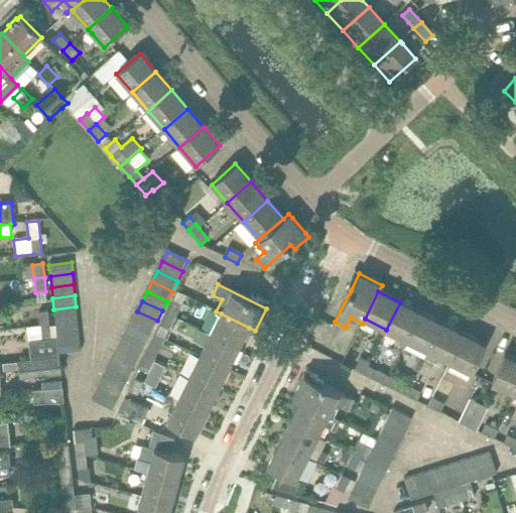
[(181,305),(173,301),(168,312),(175,316),(181,305)]
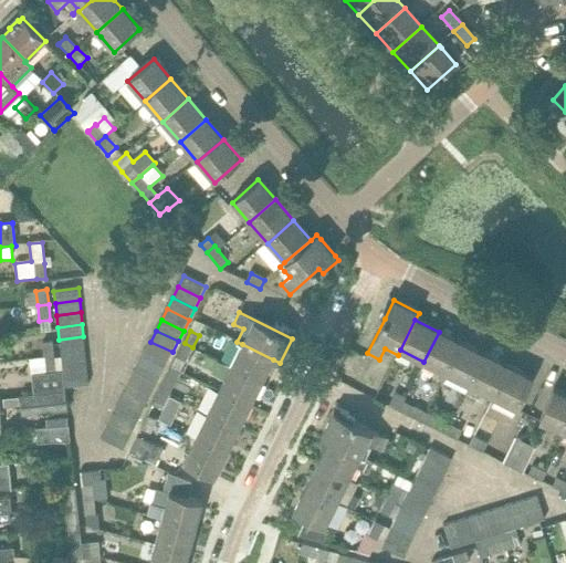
[(462,344),(439,332),(423,362),(448,374),(462,344)]
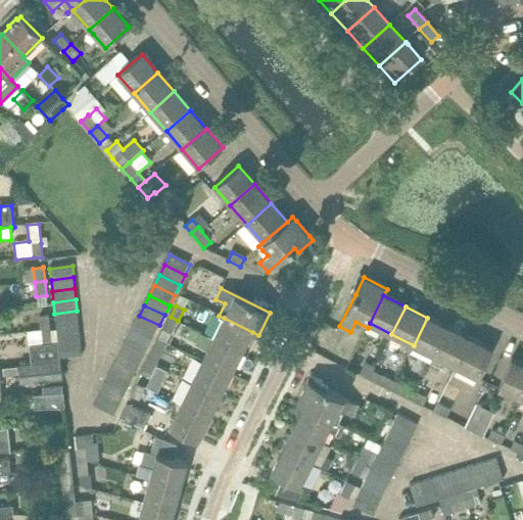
[(79,322),(77,311),(54,314),(55,325),(79,322)]
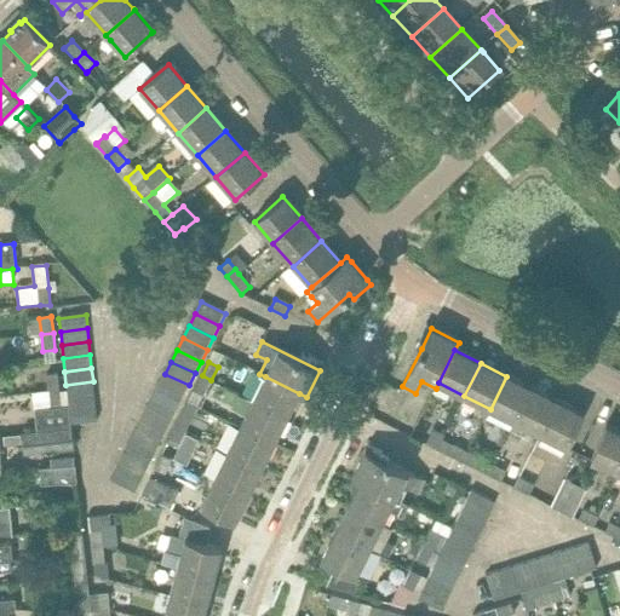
[(47,393),(59,391),(58,374),(45,375),(47,393)]
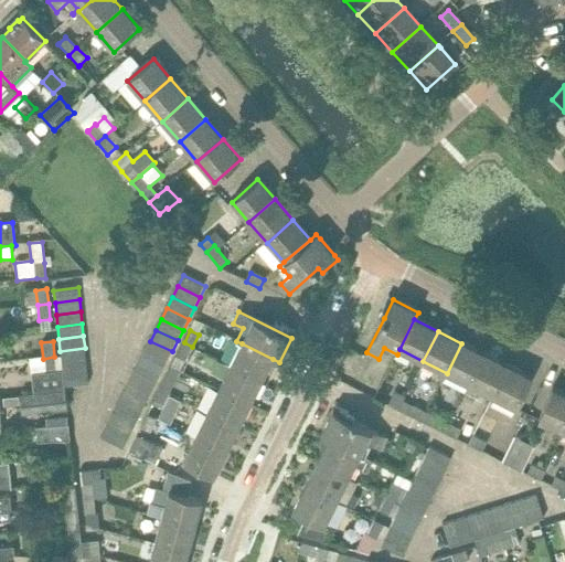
[(150,341),(145,352),(167,362),(172,351),(150,341)]
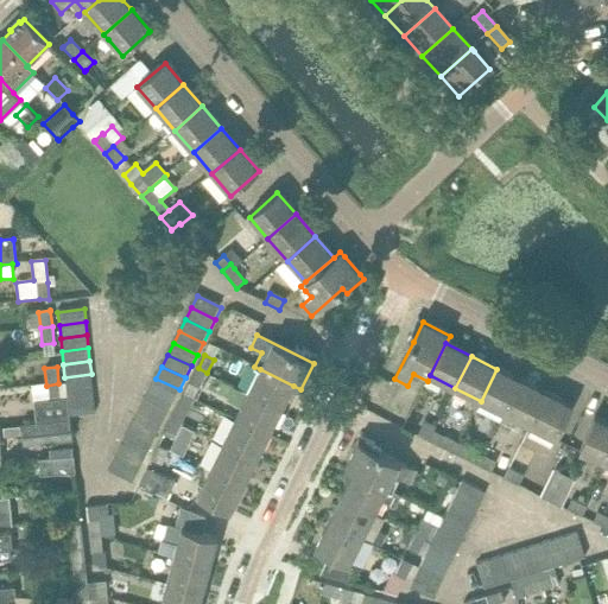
[(207,373),(198,368),(190,383),(200,388),(207,373)]
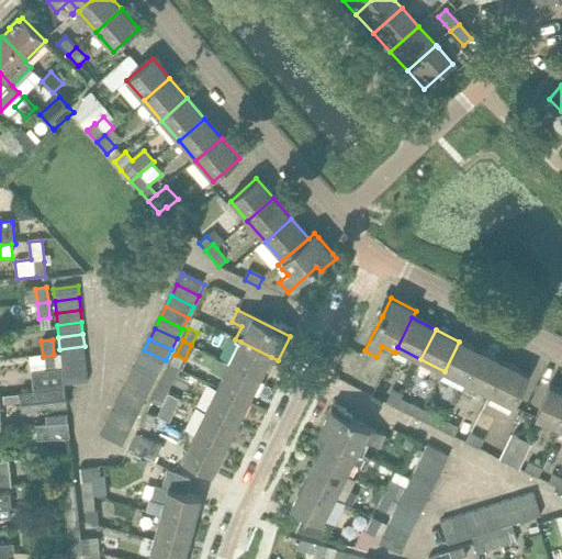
[(259,381),(271,357),(240,342),(232,358),(228,366),(259,381)]
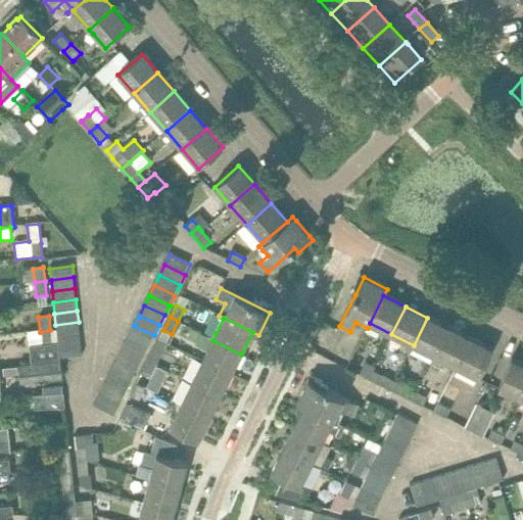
[(449,328),(427,318),(414,345),(435,357),(449,328)]
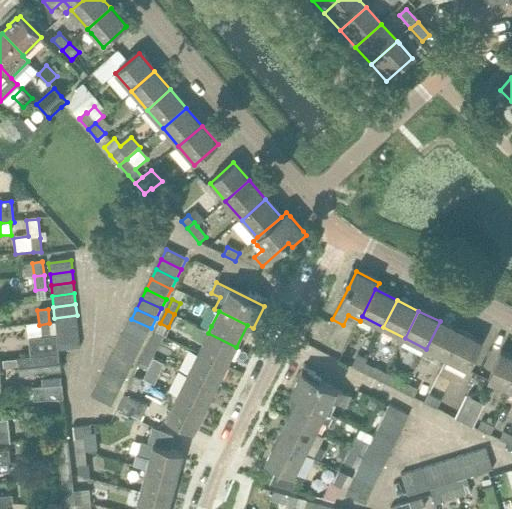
[(78,326),(77,315),(54,318),(55,329),(78,326)]
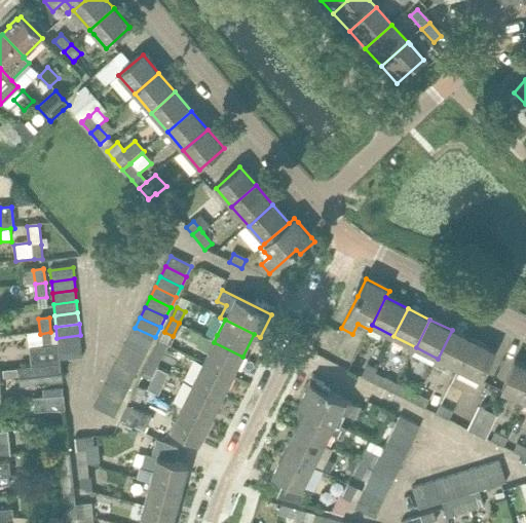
[(135,328),(129,338),(150,347),(155,337),(135,328)]
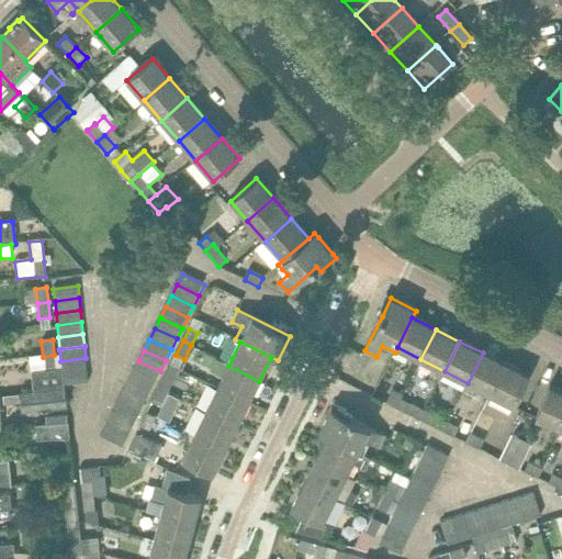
[(492,394),(506,365),(483,353),(468,383),(492,394)]
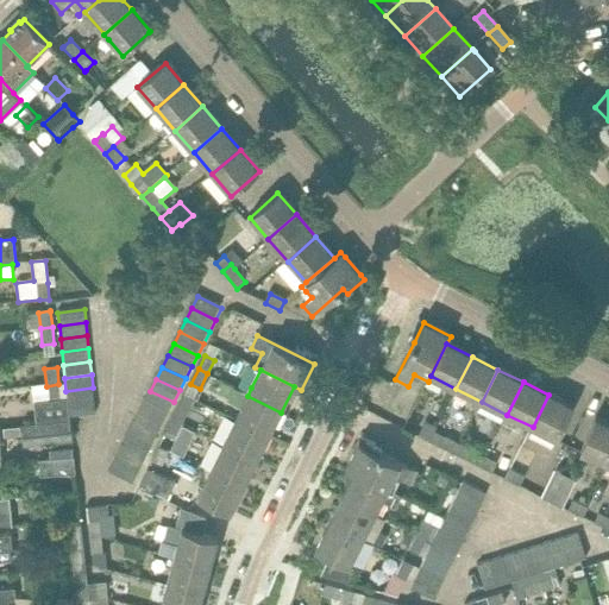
[(69,417),(68,404),(67,399),(61,401),(58,384),(46,386),(48,402),(35,403),(36,424),(69,422),(69,417)]
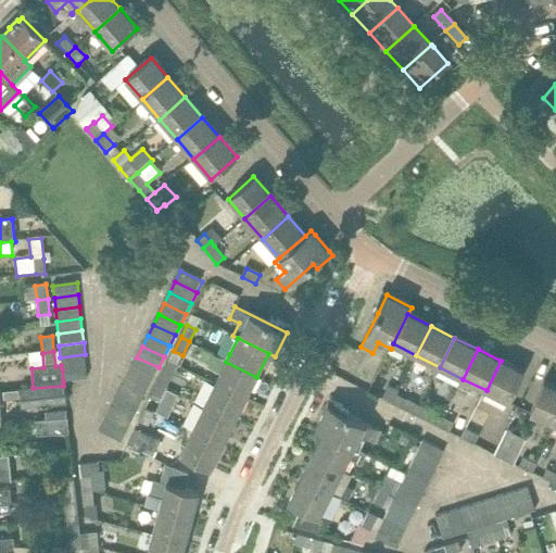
[(86,366),(85,354),(60,357),(61,365),(62,369),(86,366)]
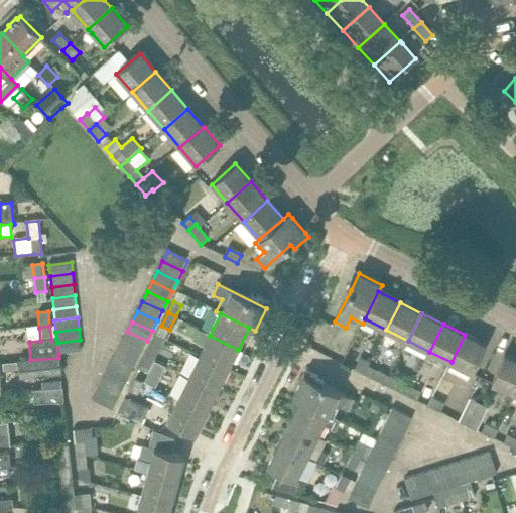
[(127,332),(122,341),(143,351),(147,341),(127,332)]
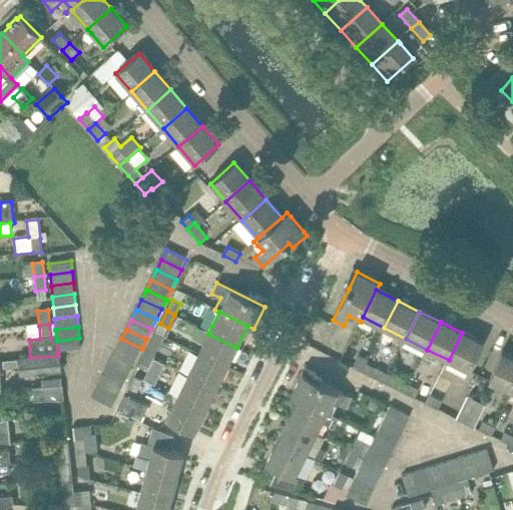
[(470,371),(484,344),(462,333),(449,360),(470,371)]
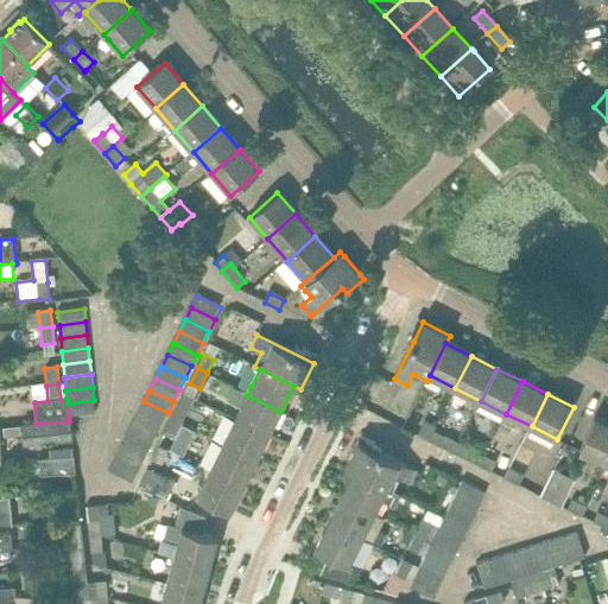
[(234,420),(267,437),(280,412),(247,395),(234,420)]
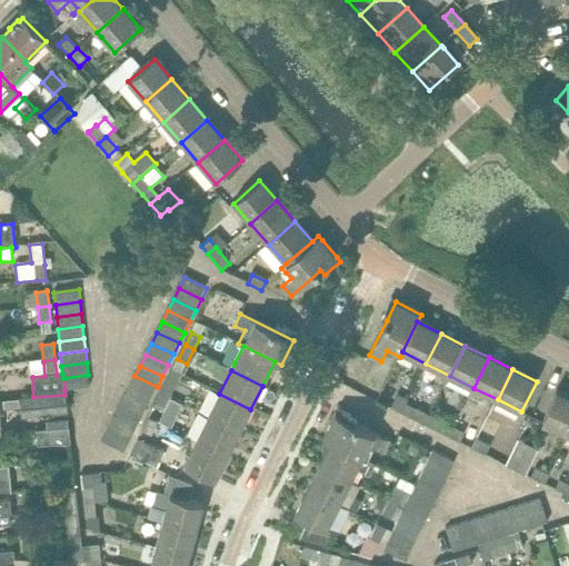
[(65,390),(89,388),(88,375),(63,378),(65,390)]
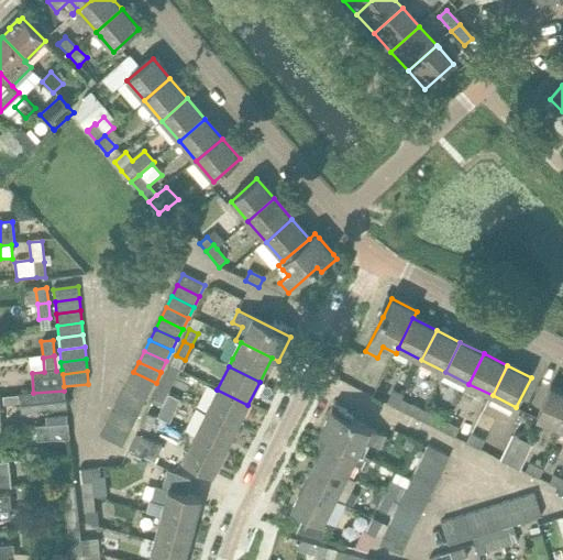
[(133,372),(129,383),(151,394),(156,383),(133,372)]
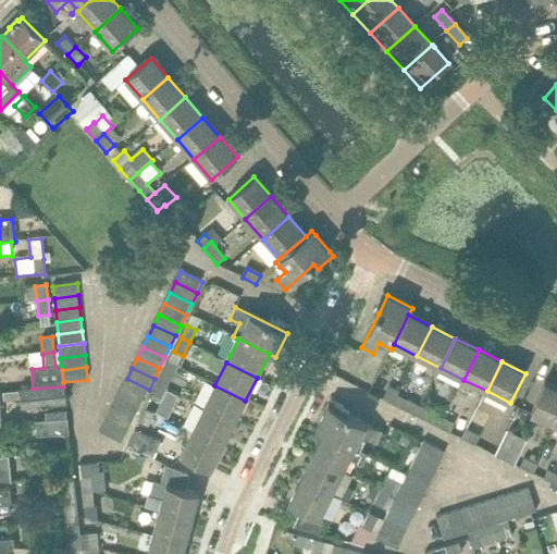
[(173,377),(164,372),(158,385),(166,390),(173,377)]
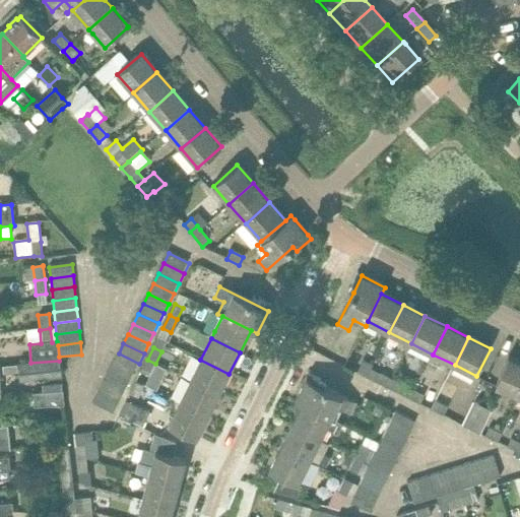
[(119,353),(114,364),(134,374),(139,364),(119,353)]
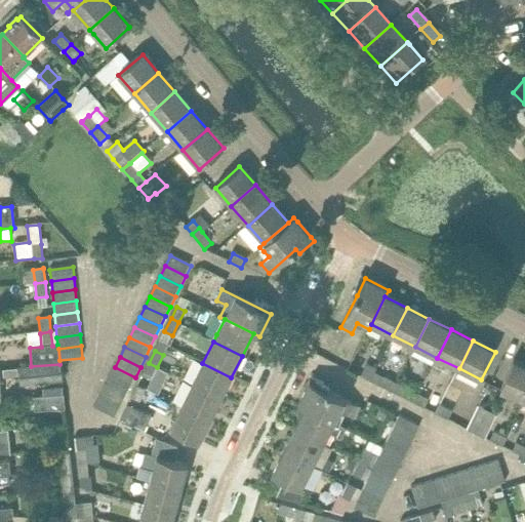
[(499,392),(523,401),(524,395),(524,366),(513,361),(499,392)]
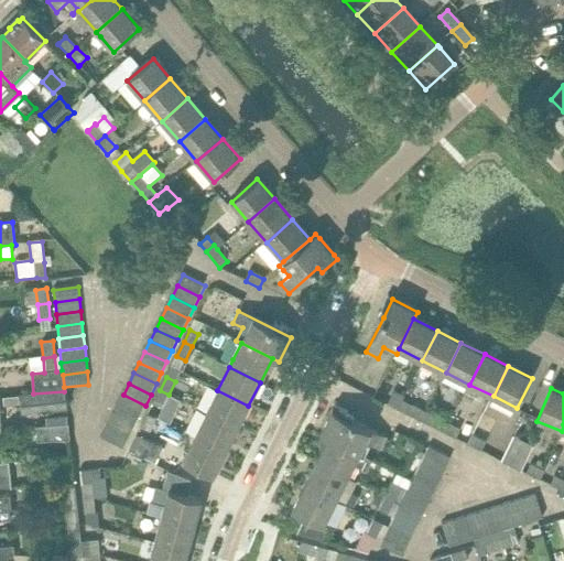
[(169,395),(160,390),(153,403),(162,408),(169,395)]
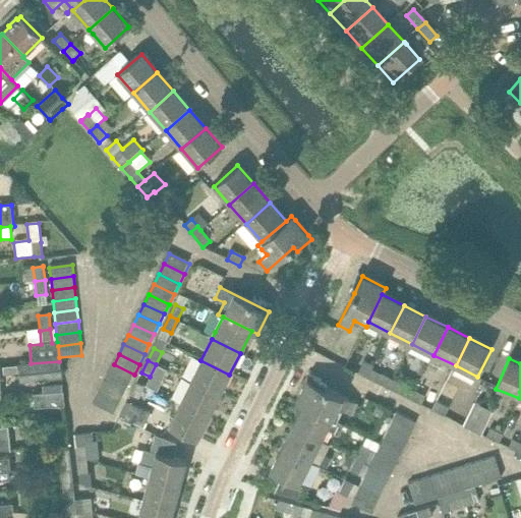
[(190,383),(219,397),(229,375),(200,360),(190,383)]
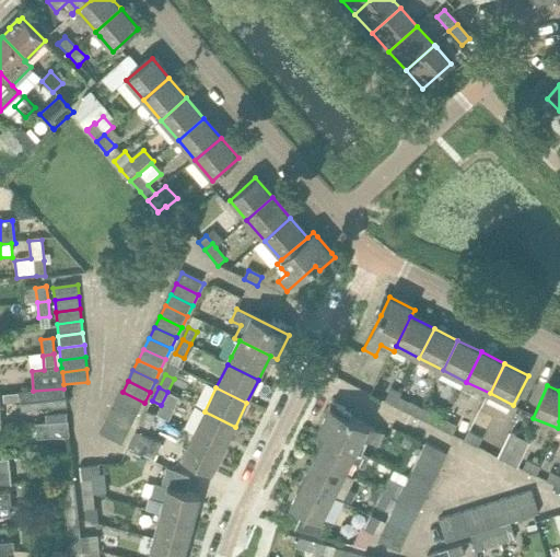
[(63,389),(33,391),(20,392),(22,412),(67,408),(65,389),(63,389)]
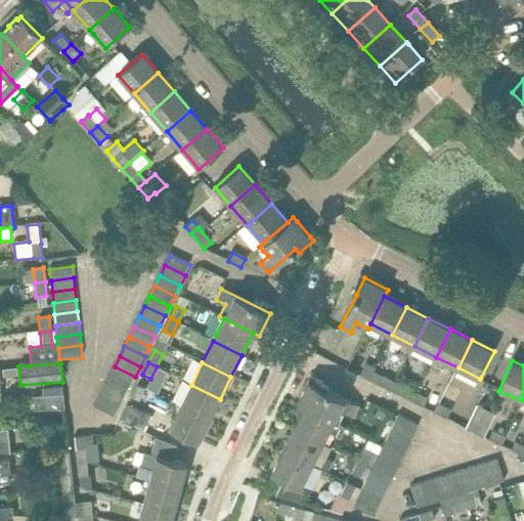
[(375,373),(376,368),(365,363),(359,377),(369,382),(375,373)]
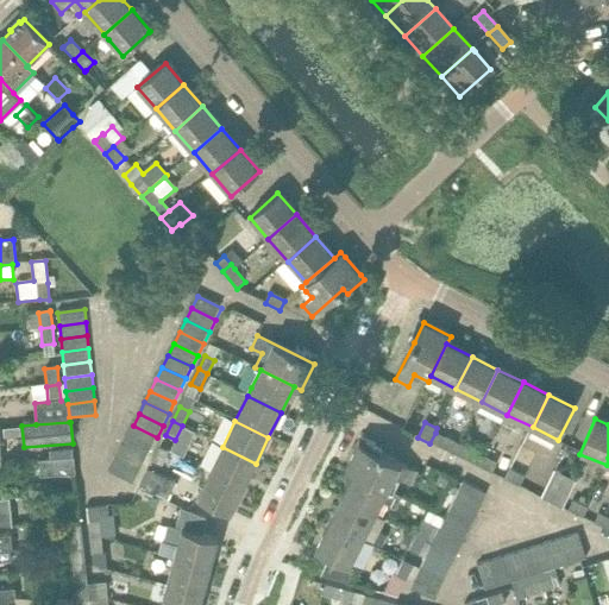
[(133,426),(127,438),(151,449),(157,438),(133,426)]
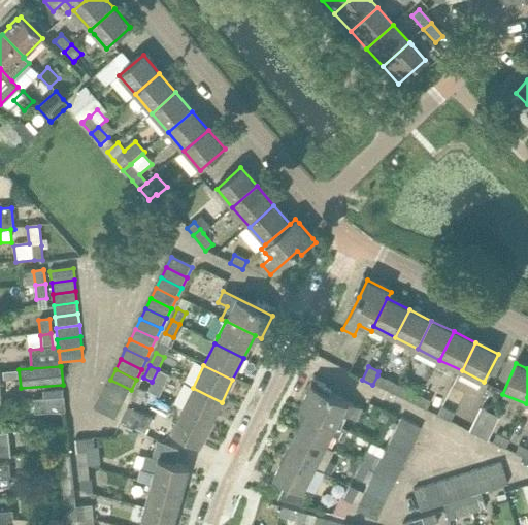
[(372,385),(383,390),(395,395),(399,386),(377,375),(372,385)]
